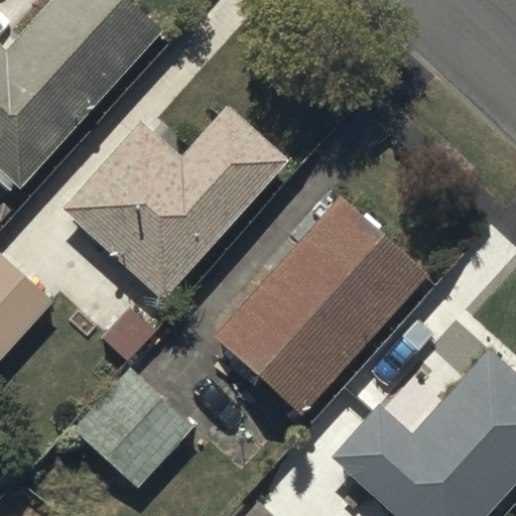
[(0,169),(8,176),(13,171),(19,177),(159,19),(137,0),(41,0),(6,41),(0,36),(0,169)]
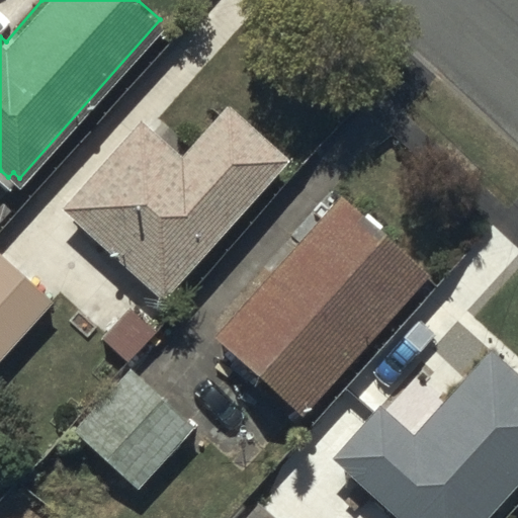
[(289,162),(228,106),(182,158),(141,121),(61,210),(164,301),(289,162)]
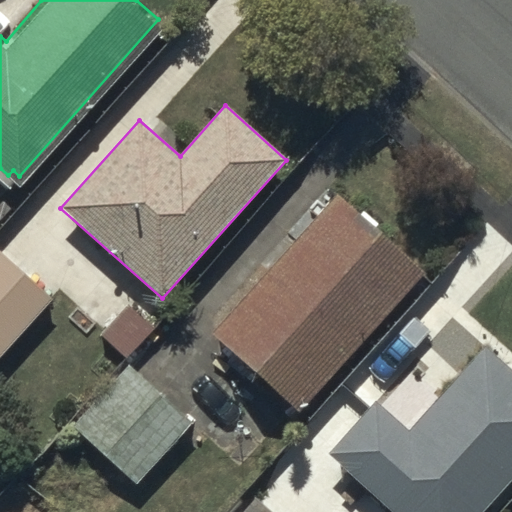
[(427,258),(341,179),(214,318),(300,397),(427,258)]
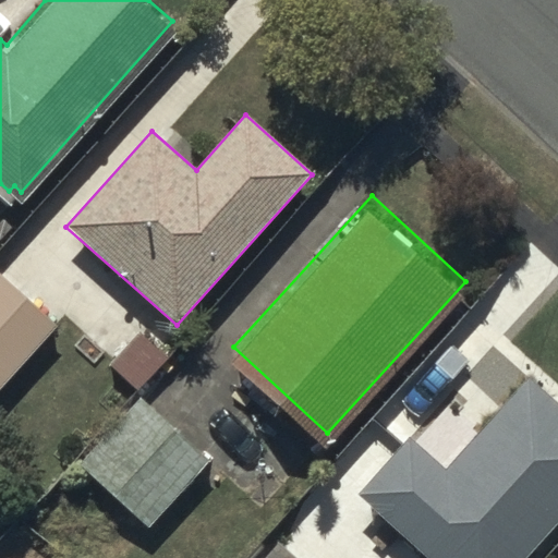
[(0,275),(0,391),(58,327),(0,275)]
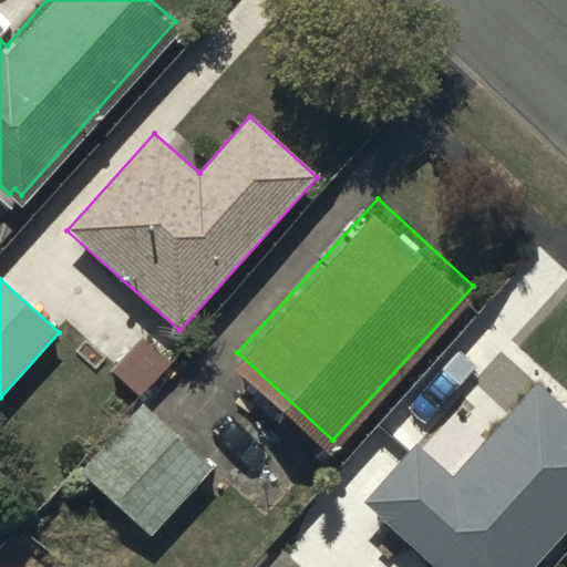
[(144,339),(113,371),(140,397),(171,364),(144,339)]
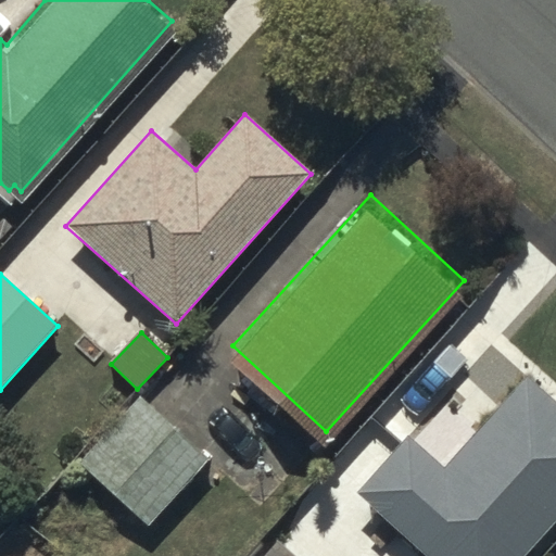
[(408,422),(358,478),(417,535),(412,541),(428,555),(512,555),(517,552),(521,555),(535,543),(530,538),(555,507),(555,389),(525,362),(458,437),(429,411),(414,428),(408,422)]
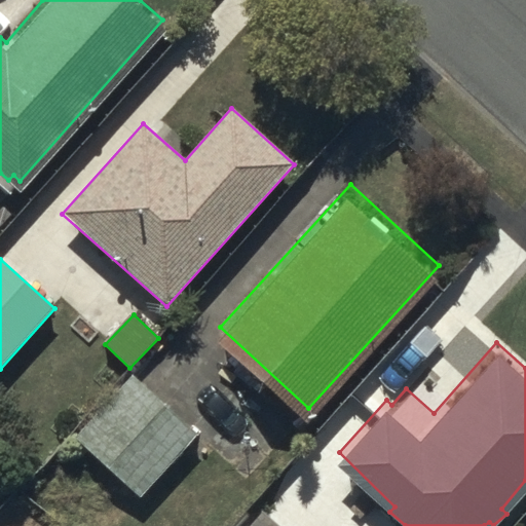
[(195,435),(130,374),(74,436),(140,495),(195,435)]
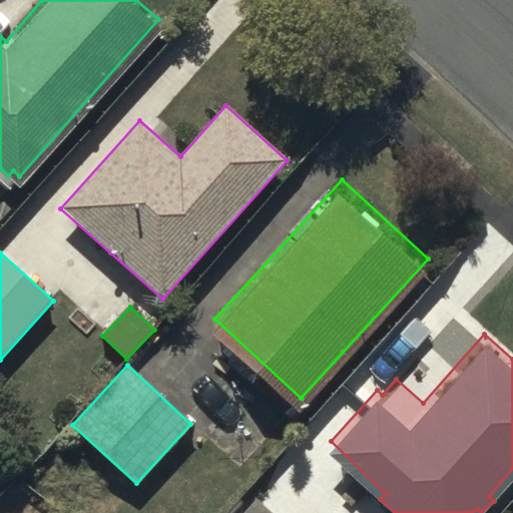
[(282,512),(255,489),(233,512),(282,512)]
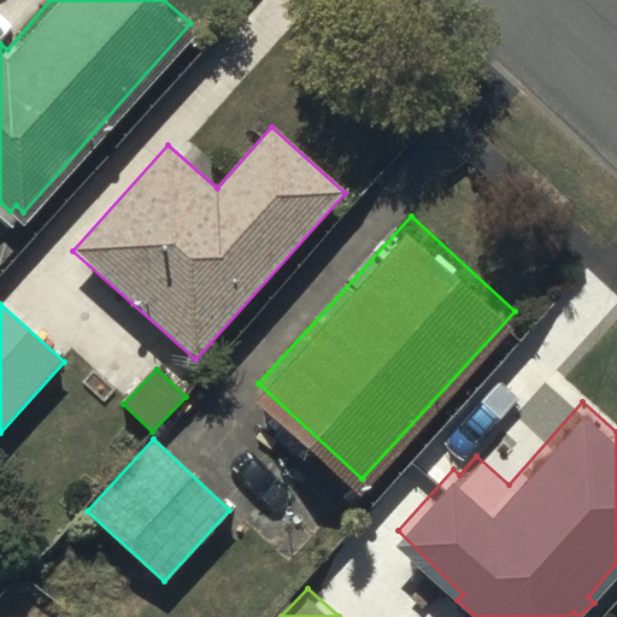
All buildings are outlined.
